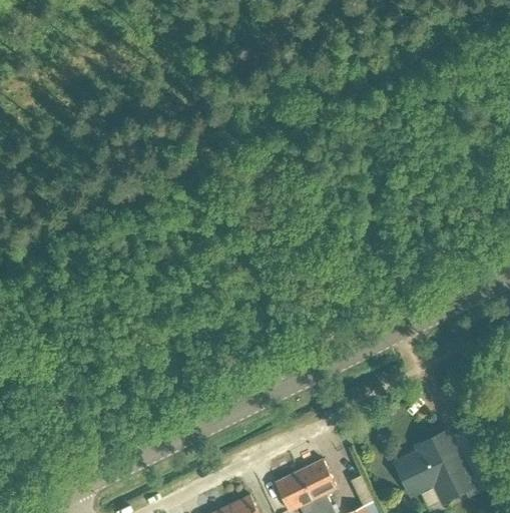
[(394,462),(409,493),(437,480),(445,498),(472,485),(446,430),(414,445),(417,451),(412,451),(406,454),(403,458),(394,462)]
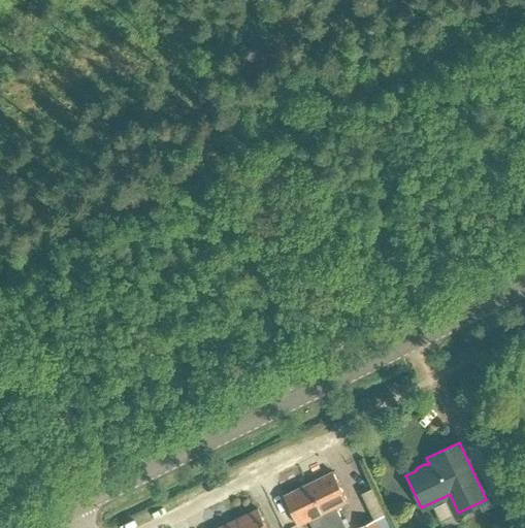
[(343,527),(333,506),(345,501),(330,471),(305,484),(320,514),(327,527),(343,527)]
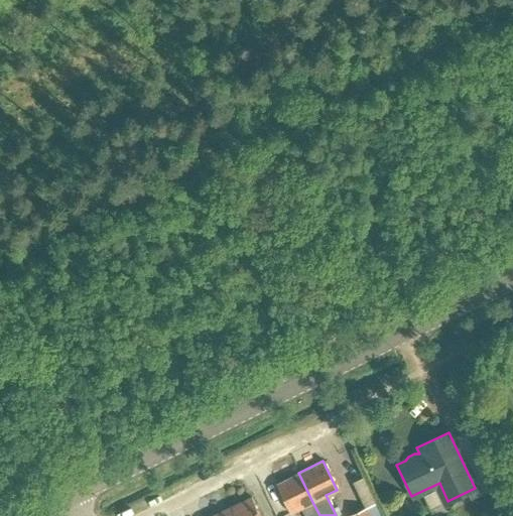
[(288,513),(312,502),(298,473),(274,485),(288,513)]
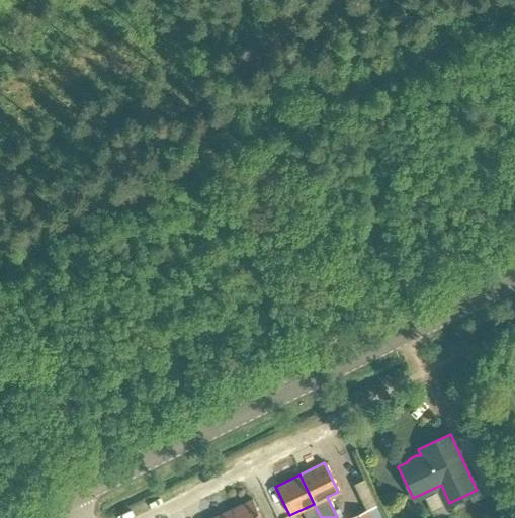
[(226,511),(229,517),(259,517),(250,499),(226,511)]
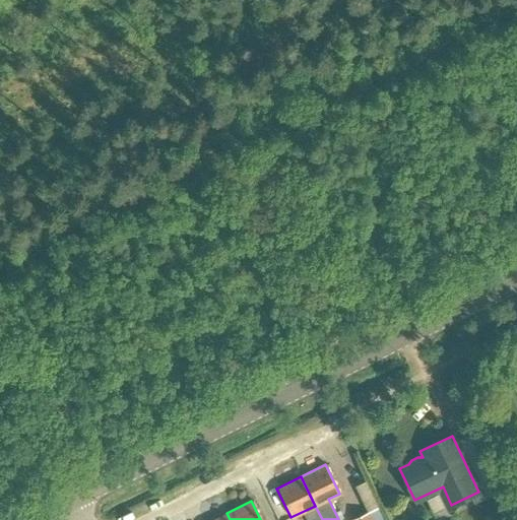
[(383,519),(377,507),(348,519),(383,519)]
